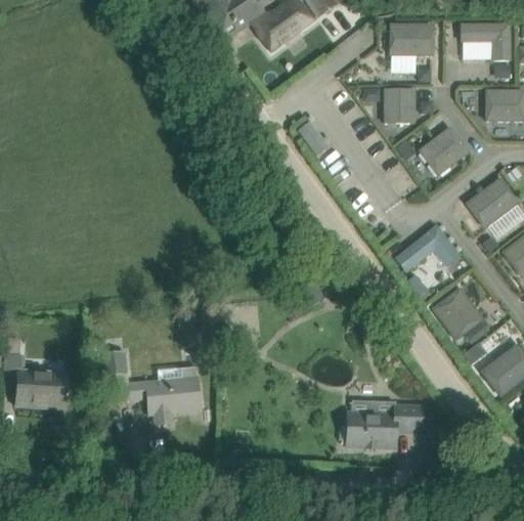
[(191,0),(218,39),(225,34),(227,37),(246,25),(244,20),(262,9),(256,0),(191,0)]
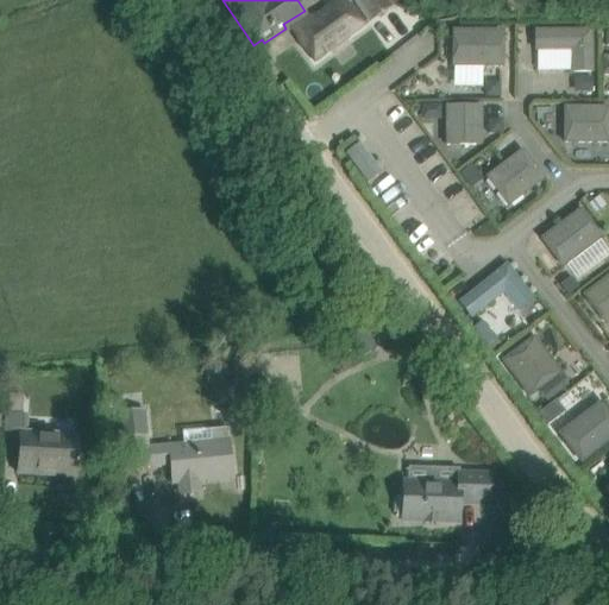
[(352,4),(350,0),(336,0),(294,29),(315,58),(365,21),(352,4)]
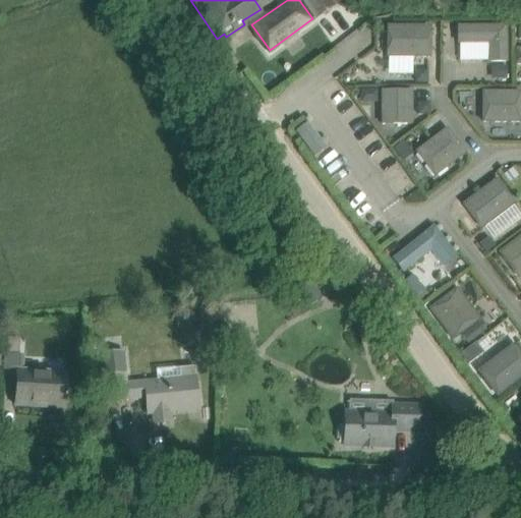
[(303,1),(316,19),(338,4),(335,0),(299,0),(301,3),(303,1)]
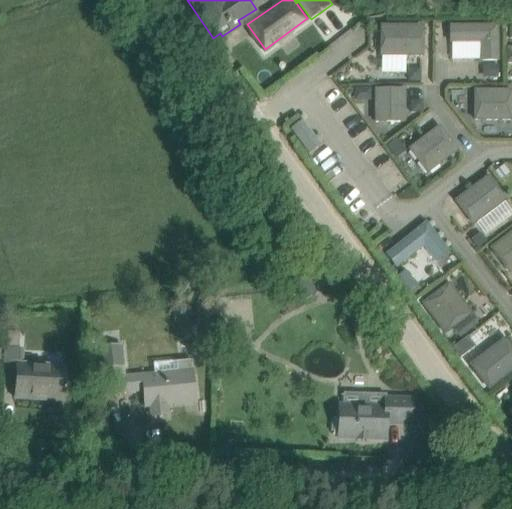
[(497,58),(497,23),(450,24),(451,27),(449,30),(449,34),(451,37),(451,40),(481,40),(481,58),(497,58)]
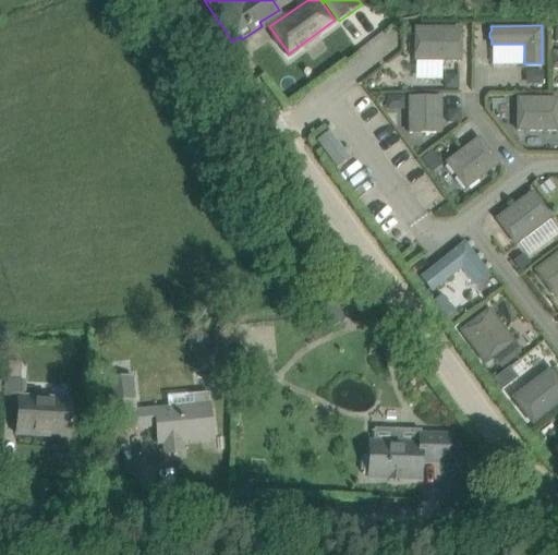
[(459,58),(460,26),(415,26),(415,58),(429,58),(432,59),(434,59),(436,58),(459,58)]
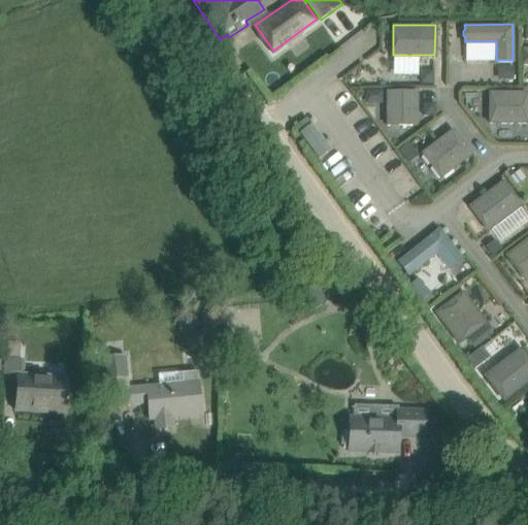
[(513,65),(501,66),(501,77),(513,77),(513,65)]
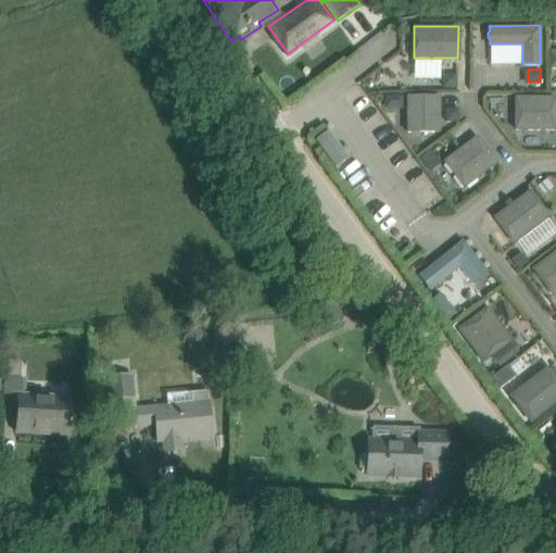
[(455,73),(443,73),(444,85),(456,85),(455,73)]
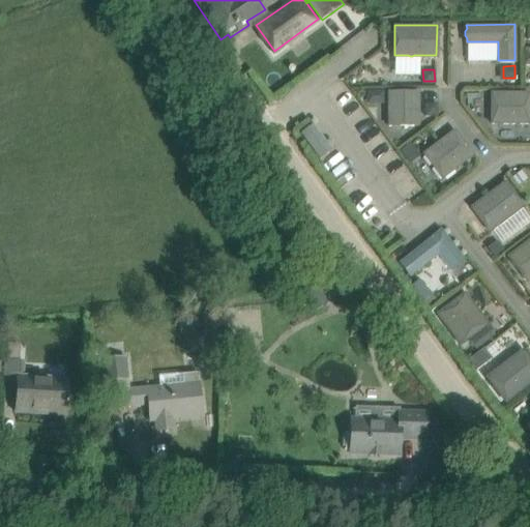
[(418,90),(388,90),(388,124),(414,123),(414,120),(418,120),(418,90)]
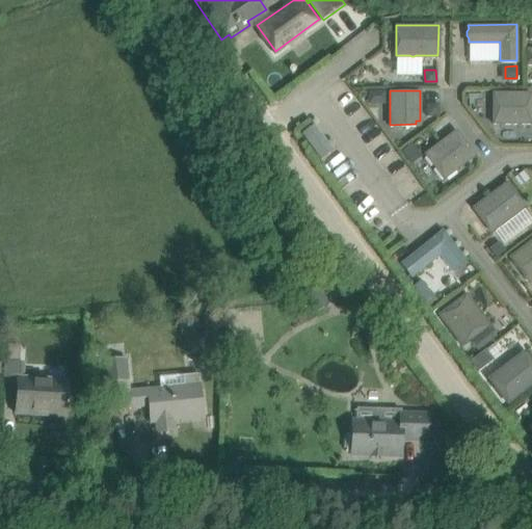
[(531,123),(531,93),(493,91),(493,122),(531,123)]
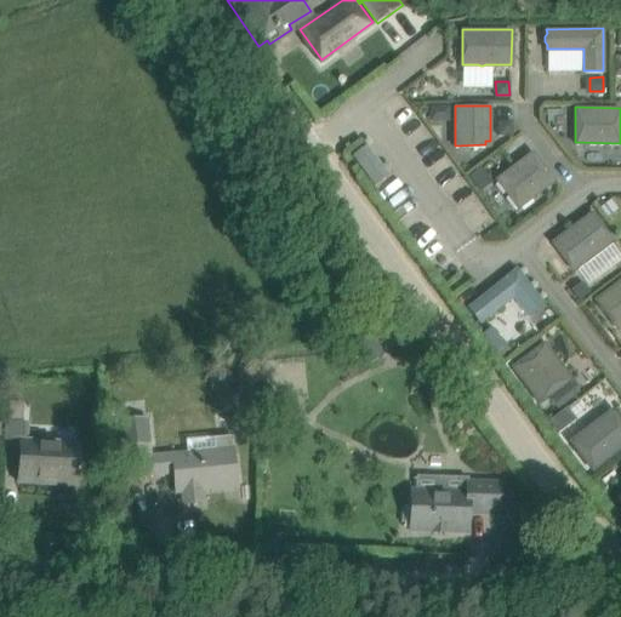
[(512,120),(499,120),(499,133),(512,133),(512,120)]
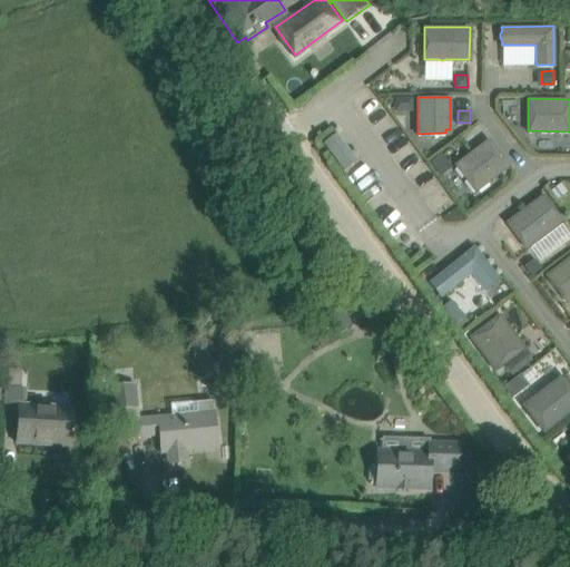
[(335,134),(325,142),(344,167),(355,159),(335,134)]
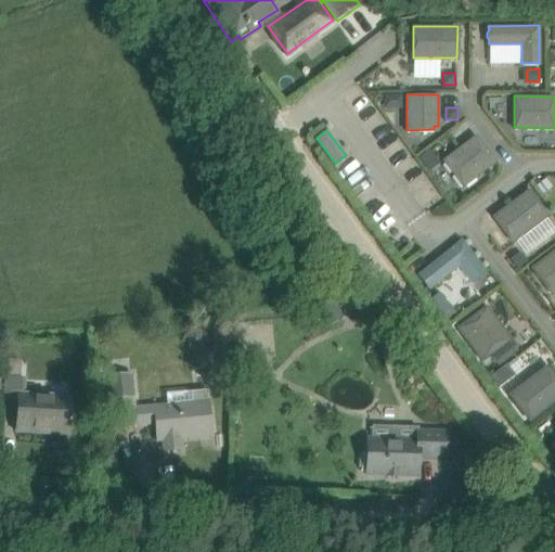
[(494,161),(475,136),(443,159),(463,184),(494,161)]
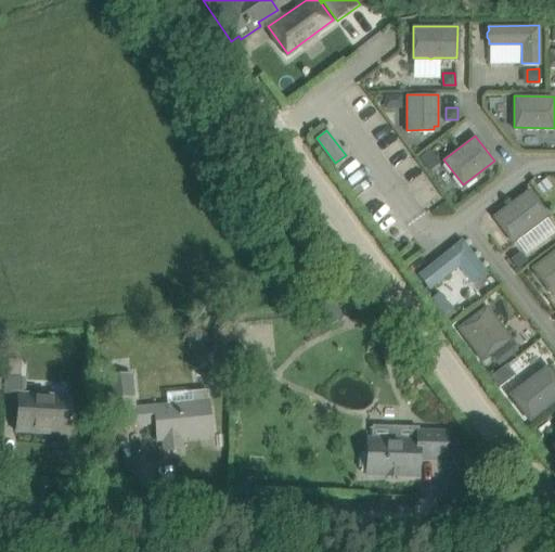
[(441,140),(431,148),(439,156),(449,149),(441,140)]
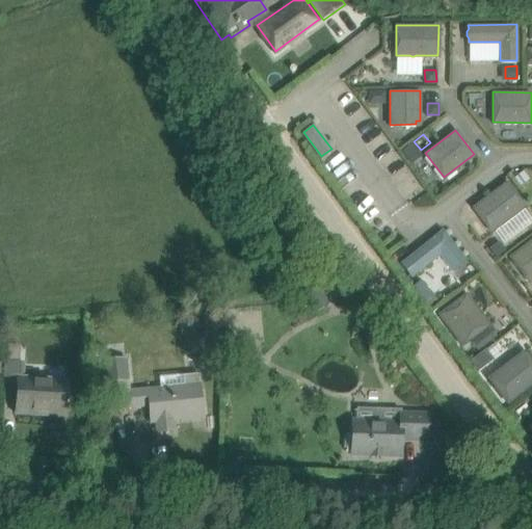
[(522,169),(514,176),(521,184),(528,178),(522,169)]
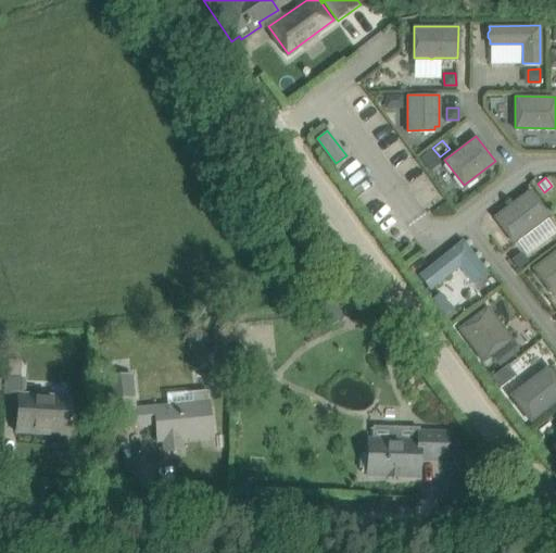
[(530,189),(494,216),(514,241),(548,215),(530,189)]
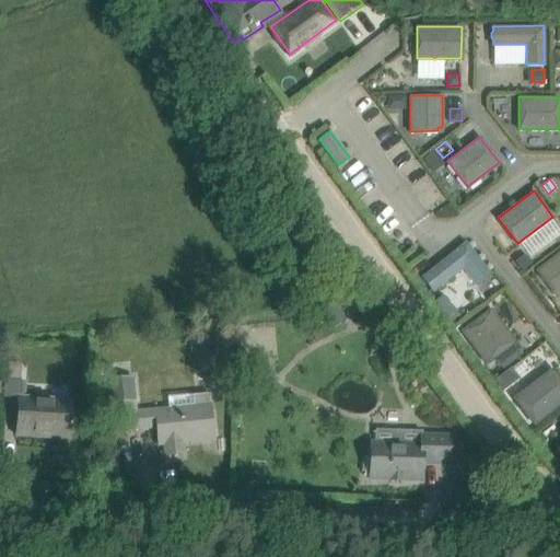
[(490,273),(466,241),(422,276),(433,290),(463,266),(476,283),(490,273)]
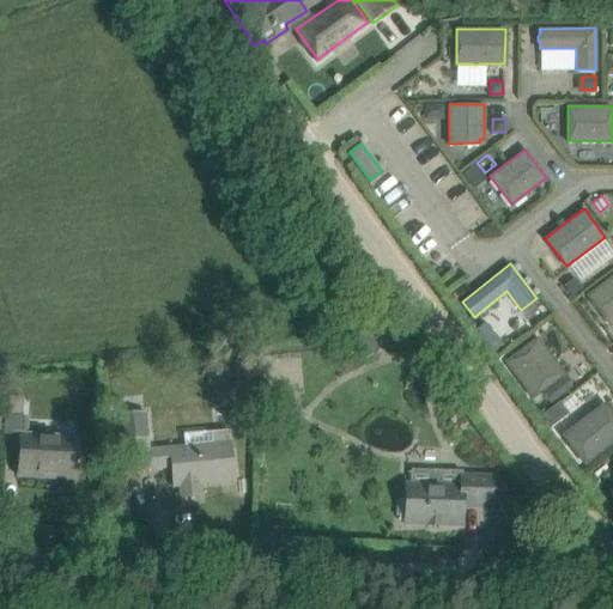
[(612,275),(588,294),(590,297),(592,300),(594,304),(598,306),(602,312),(602,316),(605,320),(608,321),(611,323),(612,321),(612,275)]
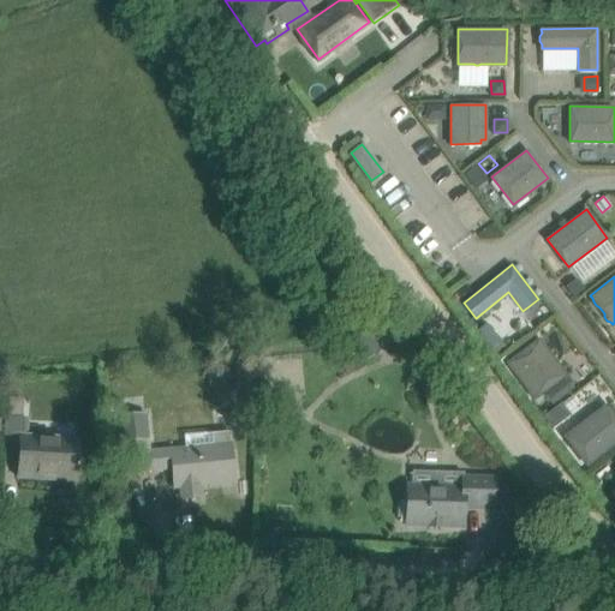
[(571,281),(566,285),(573,294),(583,287),(579,282),(571,281)]
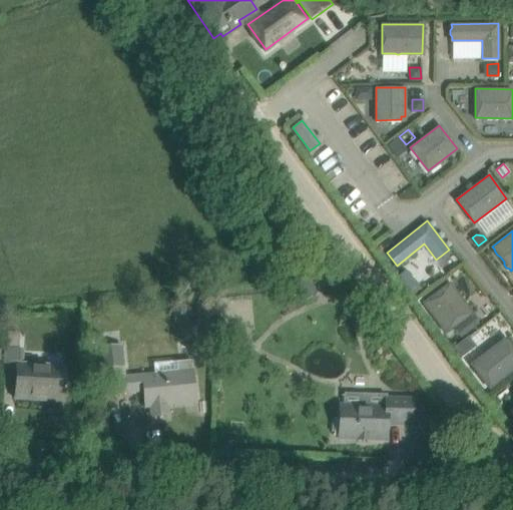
[(407,273),(400,278),(411,292),(418,287),(407,273)]
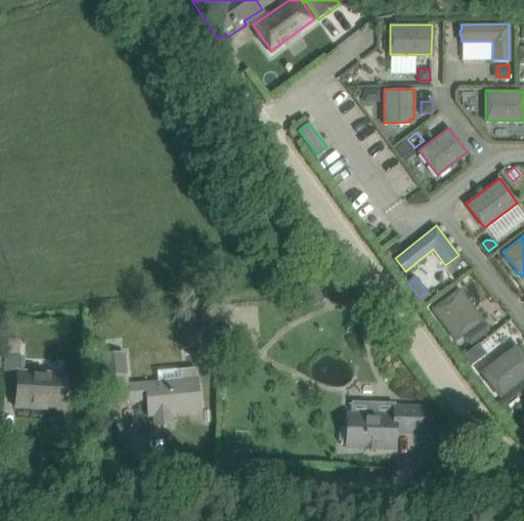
[(312,279),(302,287),(313,304),(323,298),(312,279)]
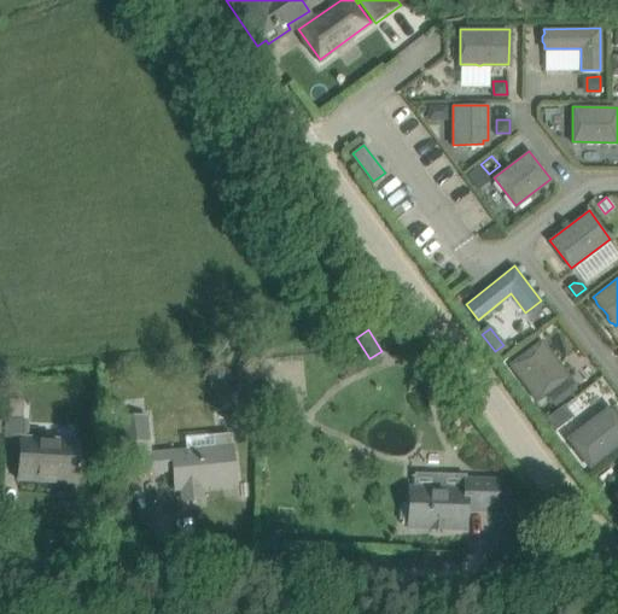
[(534,346),(511,364),(537,399),(569,375),(547,349),(547,345),(543,340),(540,339),(535,344),(534,346)]
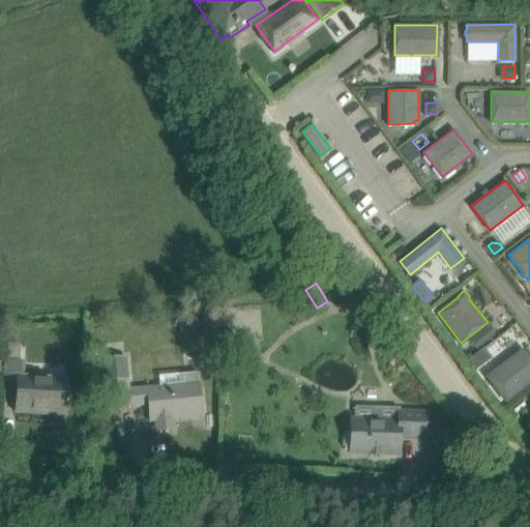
[(486,329),(471,340),(476,347),(491,335),(486,329)]
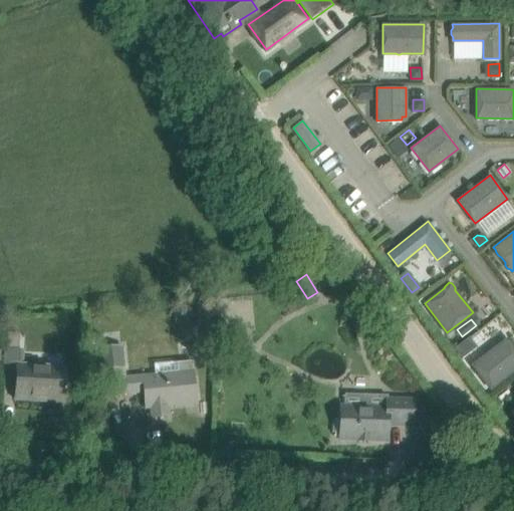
[(478,329),(455,347),(462,355),(475,345),(474,343),(483,336),(478,329)]
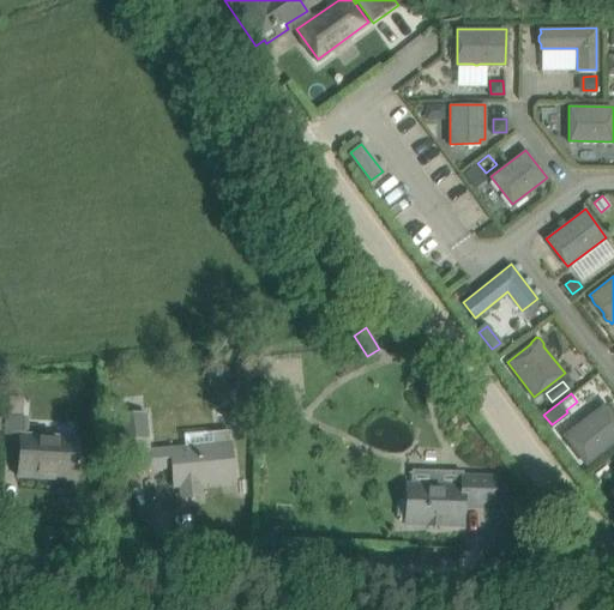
[(77,435),(20,433),(23,394),(7,394),(5,438),(20,439),(19,473),(74,477),(77,435)]
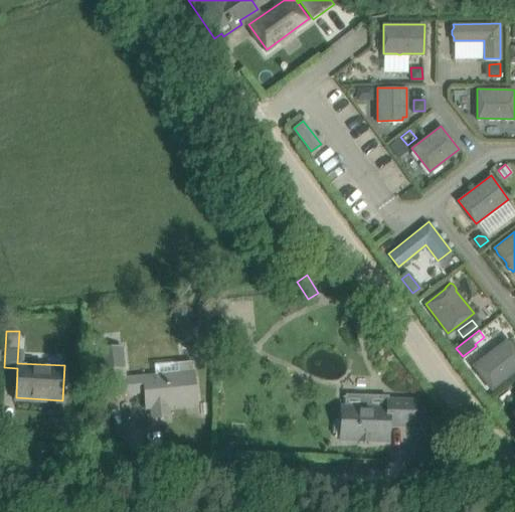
[(501,344),(474,365),(491,388),(514,370),(514,348),(513,345),(512,343),(509,338),(506,338),(502,341),(501,344)]
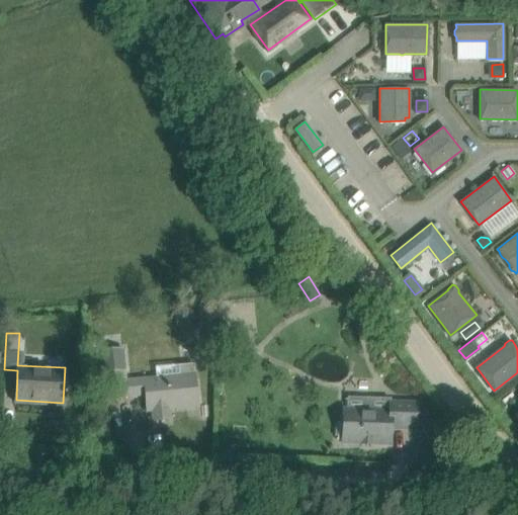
[(193,359),(175,361),(175,358),(155,360),(156,375),(131,377),(132,395),(145,394),(147,409),(152,409),(153,418),(173,416),(172,407),(197,404),(193,359)]
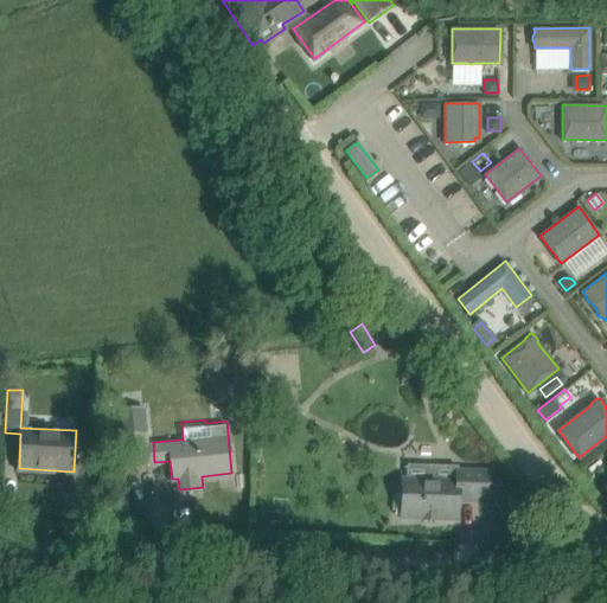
[(146,431),(120,434),(122,466),(149,463),(154,462),(153,442),(147,442),(146,431)]
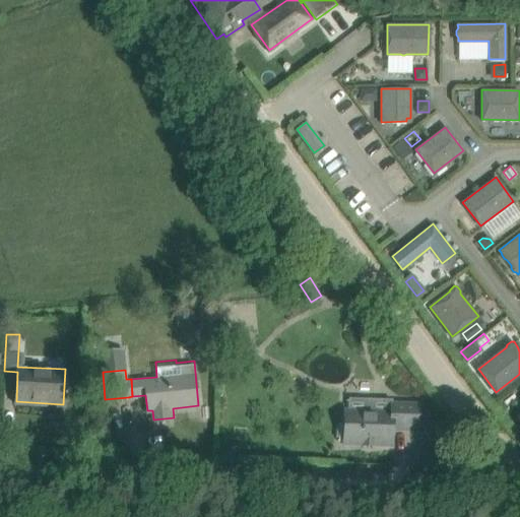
[(418,403),(392,402),(391,410),(344,409),(344,423),(339,426),(339,436),(343,438),(343,442),(362,443),(362,444),(373,444),(373,443),(391,444),(392,428),(417,429),(418,403)]
